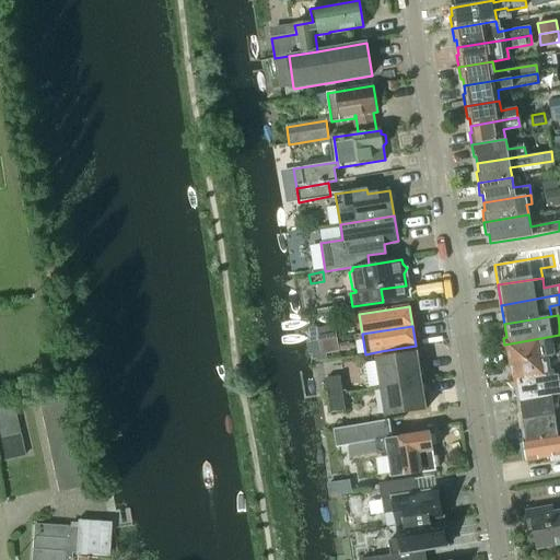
[(506,350),(509,363),(559,354),(559,335),(504,345),(505,351),(506,350)]
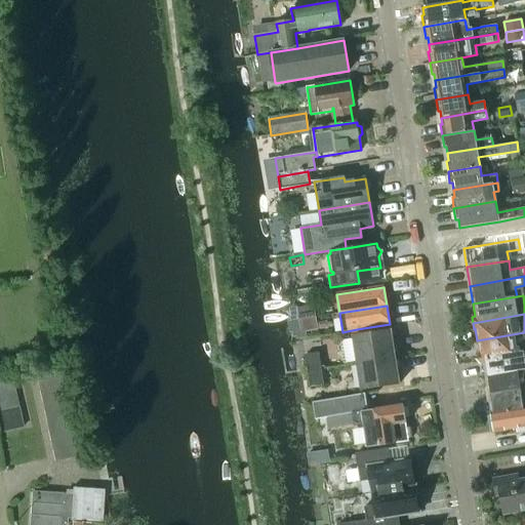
[(353,336),(357,363),(395,357),(391,330),(353,336)]
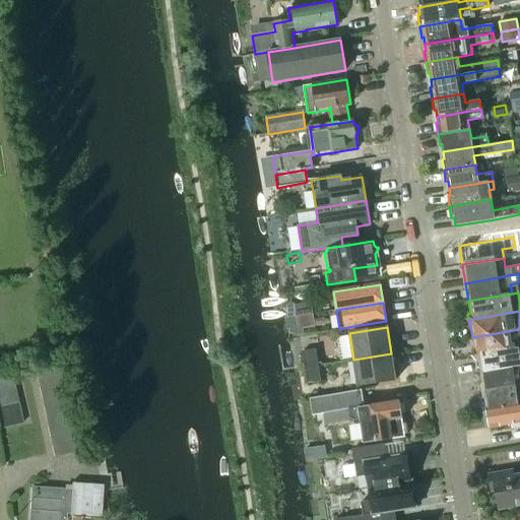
[(473,349),(474,355),(519,347),(519,329),(472,337),(473,349)]
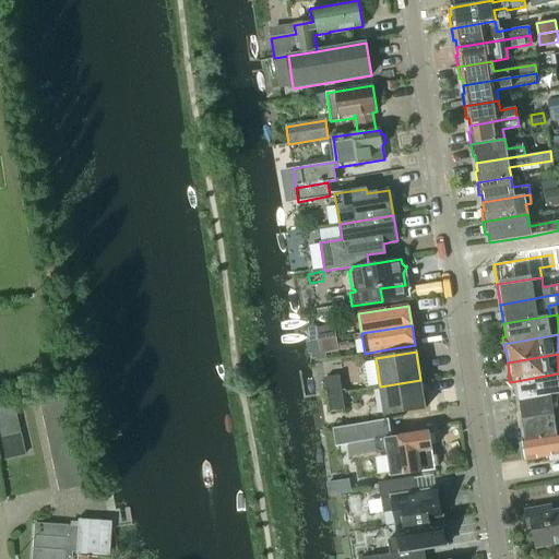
[(514,388),(515,401),(558,393),(558,373),(510,382),(511,389),(514,388)]
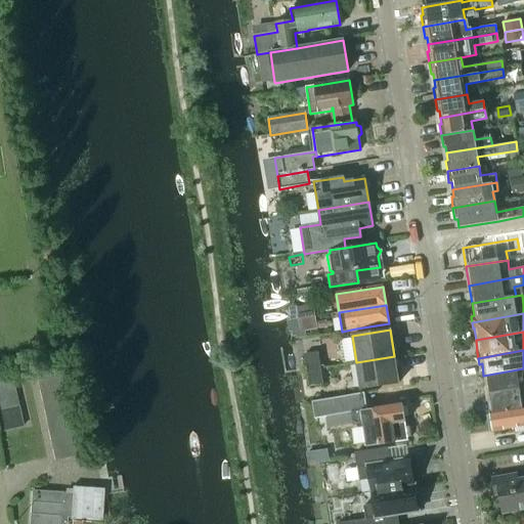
[(304,354),(306,369),(320,367),(317,351),(304,354)]
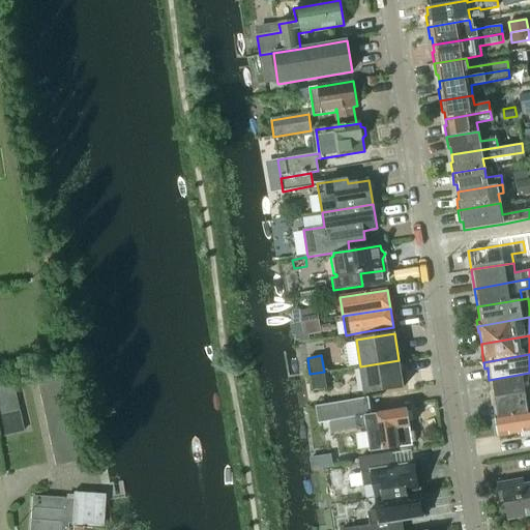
[(399,360),(360,366),(364,393),(403,387),(399,360)]
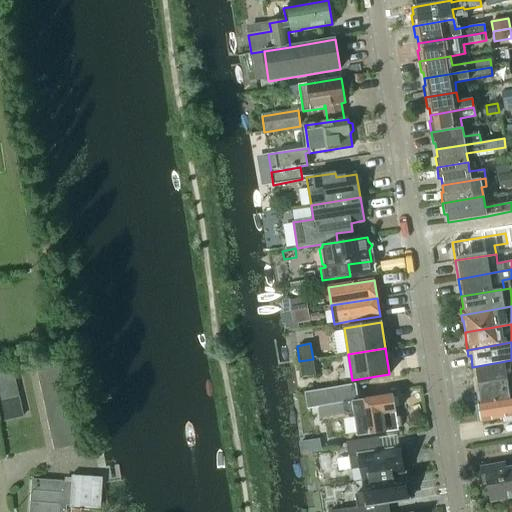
[(35,363),(53,449),(77,444),(59,358),(35,363)]
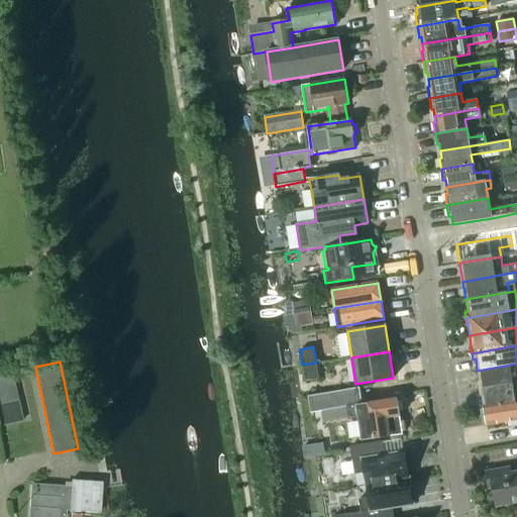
[(316,363),(302,365),(305,381),(318,378),(316,363)]
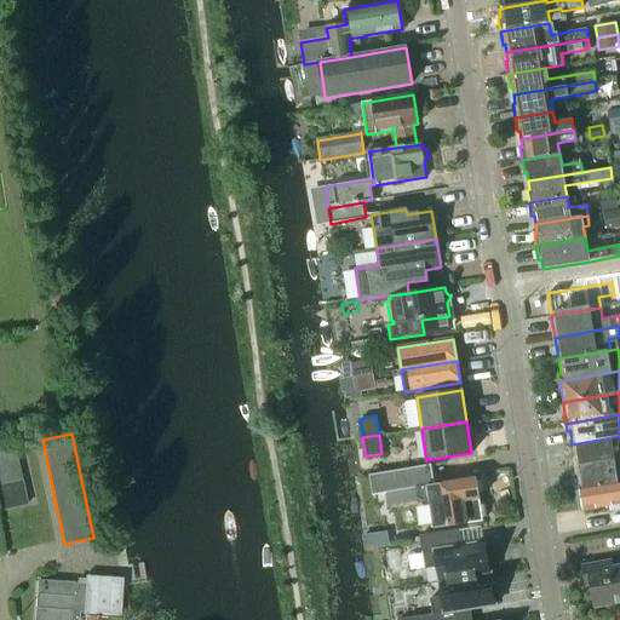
[(619,436),(572,445),(575,466),(619,459),(619,436)]
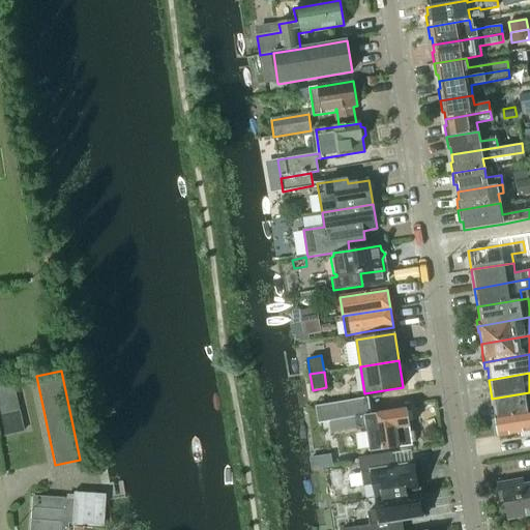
[(13,383),(0,385),(0,436),(23,432),(13,383)]
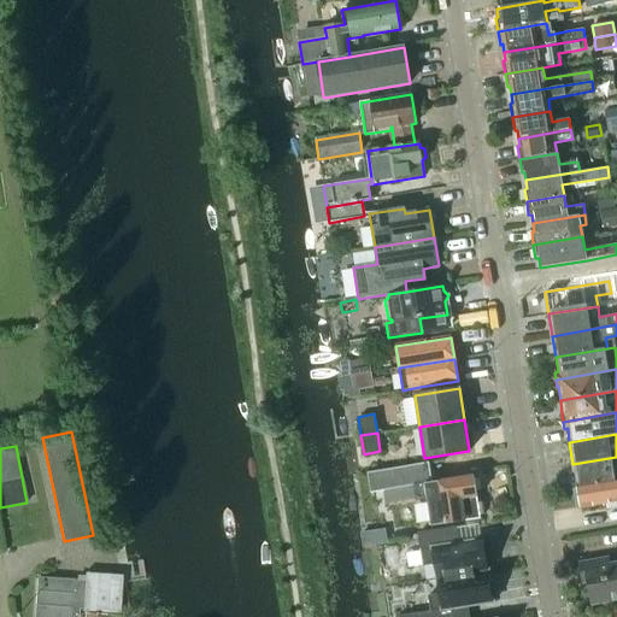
[(616,457),(573,464),(576,486),(616,479),(616,457)]
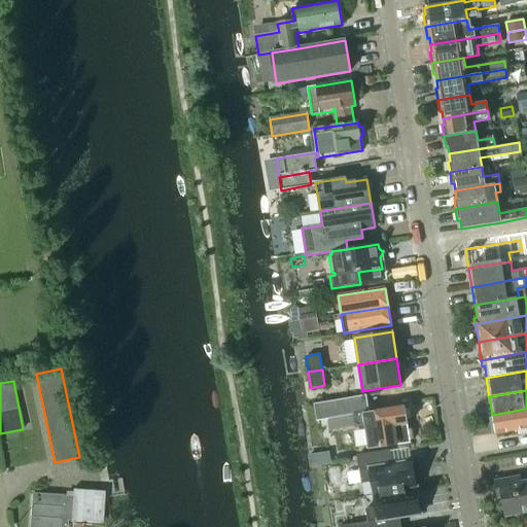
[(328,419),(330,430),(365,425),(370,449),(410,443),(403,407),(369,413),(366,395),(313,403),(316,421),(328,419)]
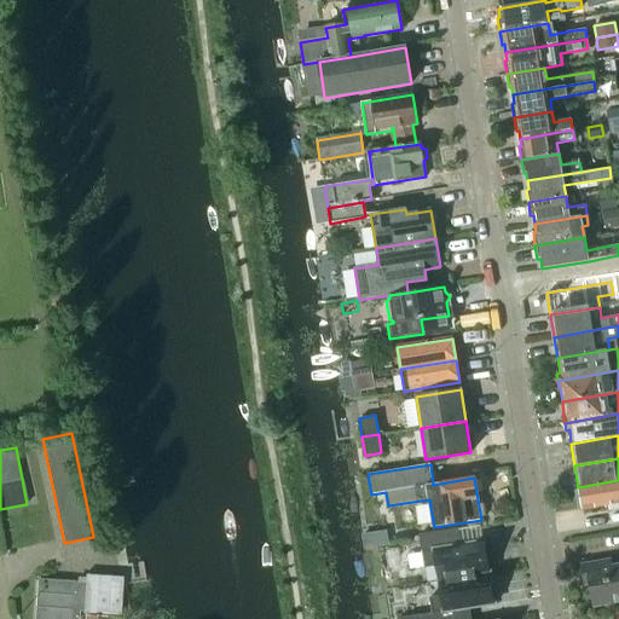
[(618,480),(578,487),(582,509),(611,504),(611,510),(618,508),(618,480)]
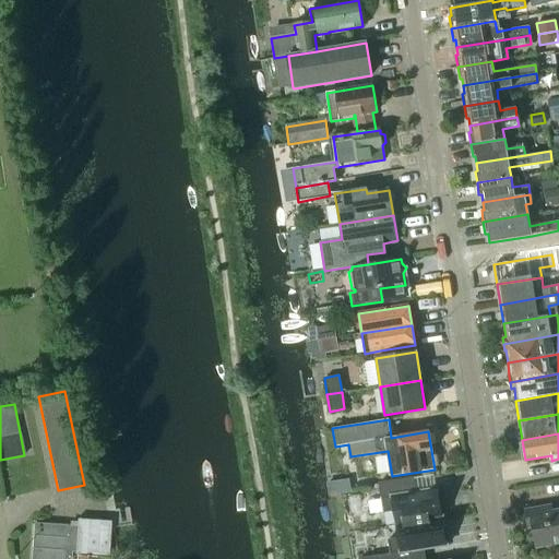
[(379,484),(383,513),(394,511),(396,525),(442,518),(441,508),(443,503),(442,495),(438,492),(438,489),(407,495),(405,479),(379,484)]
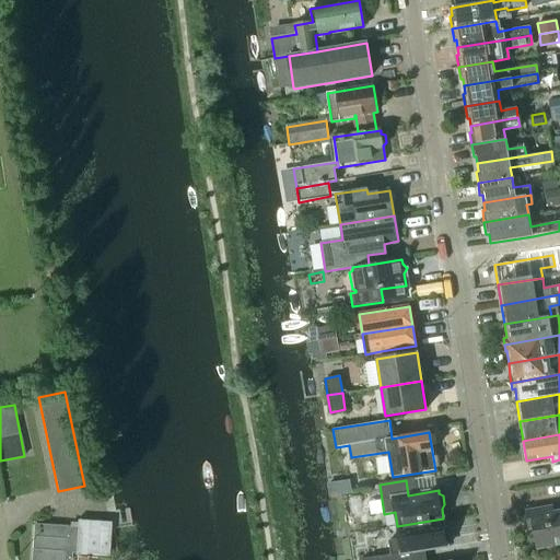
[(534,517),(538,548),(559,544),(559,511),(553,512),(552,506),(528,511),(529,518),(534,517)]
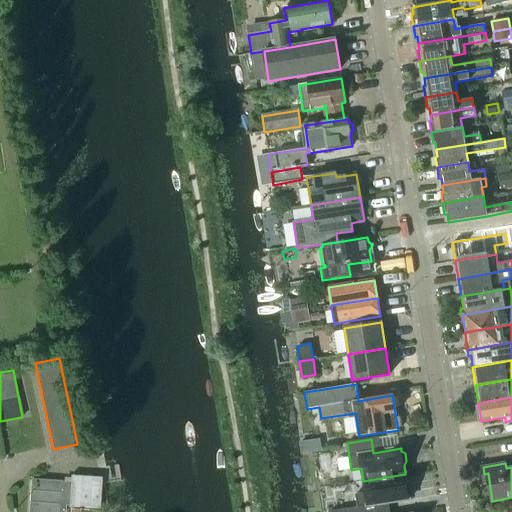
[(31,479),(28,511),(65,511),(66,506),(98,508),(100,484),(100,476),(99,476),(70,474),(69,482),(31,479)]
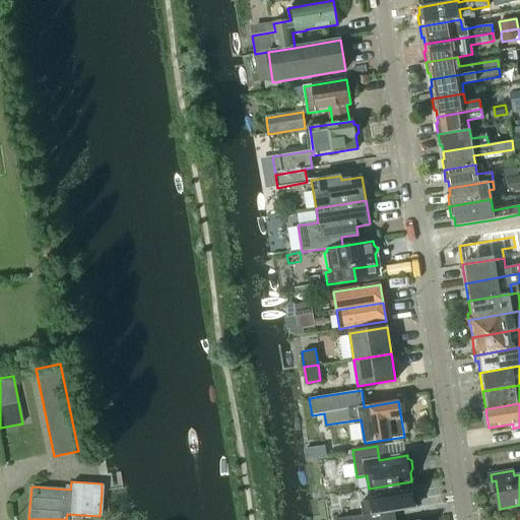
[(388,519),(387,512),(415,508),(415,505),(417,502),(416,494),(413,491),(411,481),(369,489),(371,501),(361,503),(363,516),(335,519),(388,519)]
